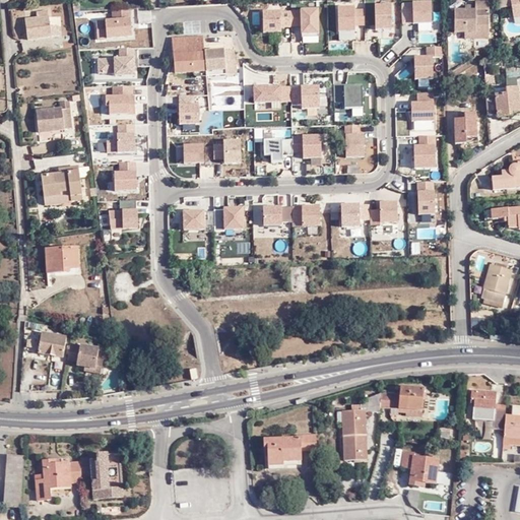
[(519,0),(511,0),(514,17),(519,16),(519,0)]
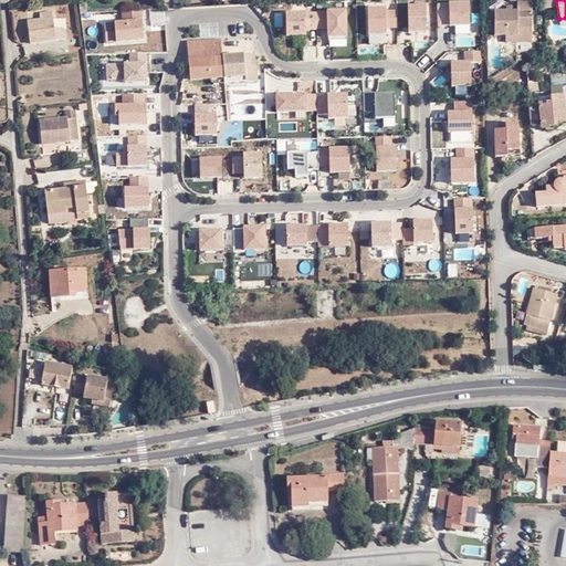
[(470,2),(437,3),(437,25),(471,24),(470,2)]
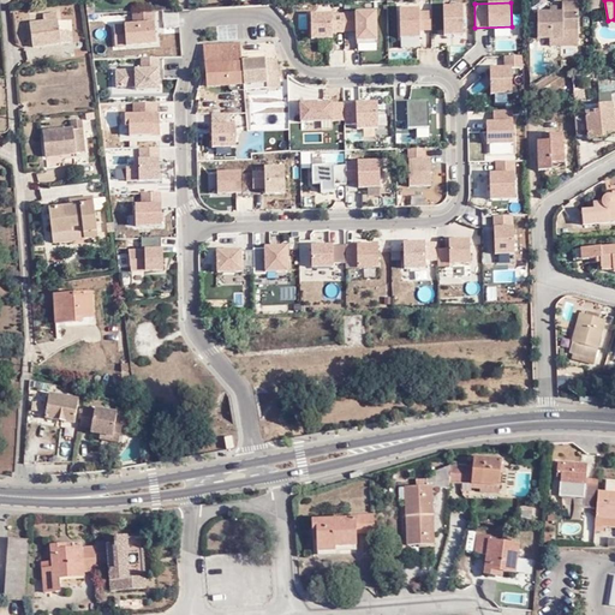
[(464,4),(443,4),(445,34),(465,34),(464,4)]
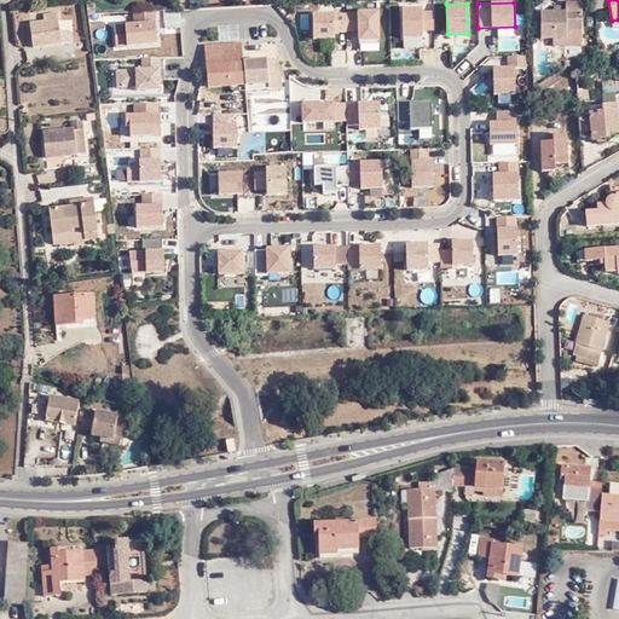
[(422,5),(404,7),(405,36),(423,35),(422,5)]
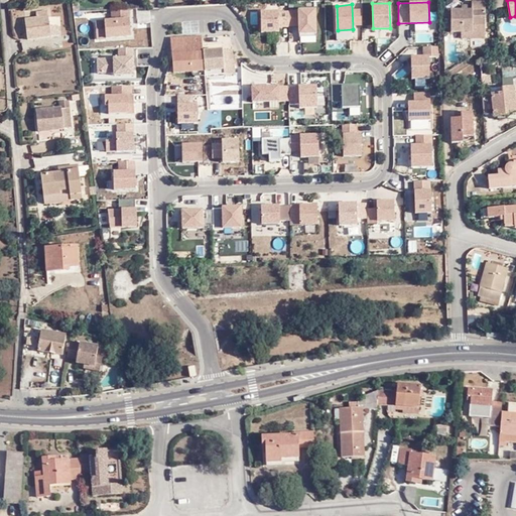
[(474,13),(464,13),(454,13),(454,34),(464,34),(475,34),(475,28),(488,28),(488,4),(474,4),(474,7),(474,13)]
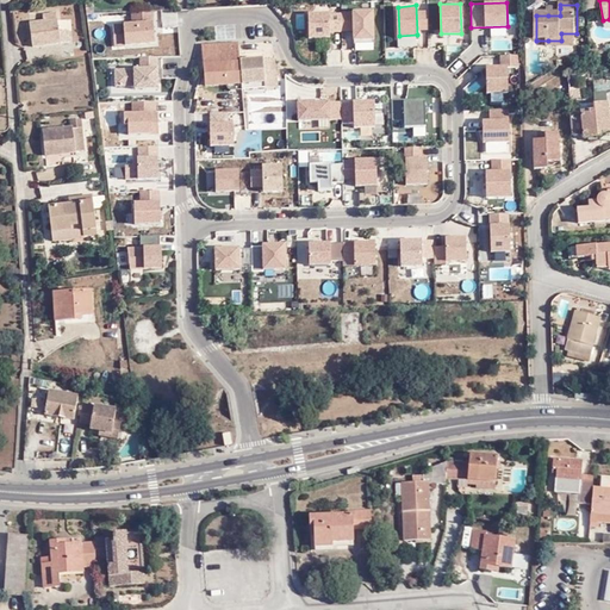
[(354,31),(354,38),(374,38),(373,8),(344,11),(344,31),(354,31)]
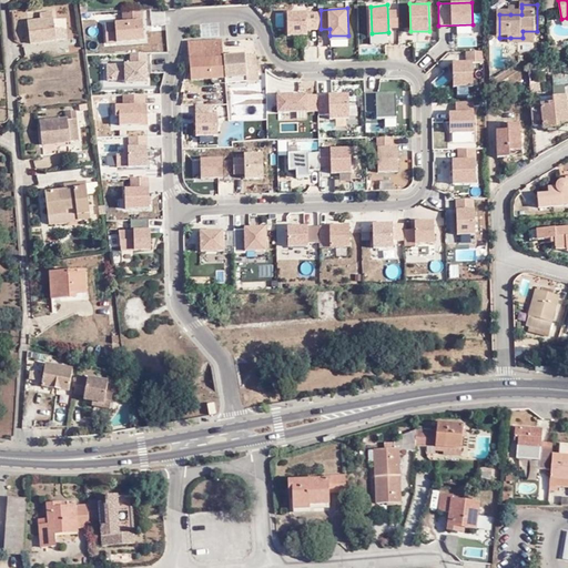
[(107,20),(108,46),(144,43),(143,10),(123,11),(124,20),(107,20)]
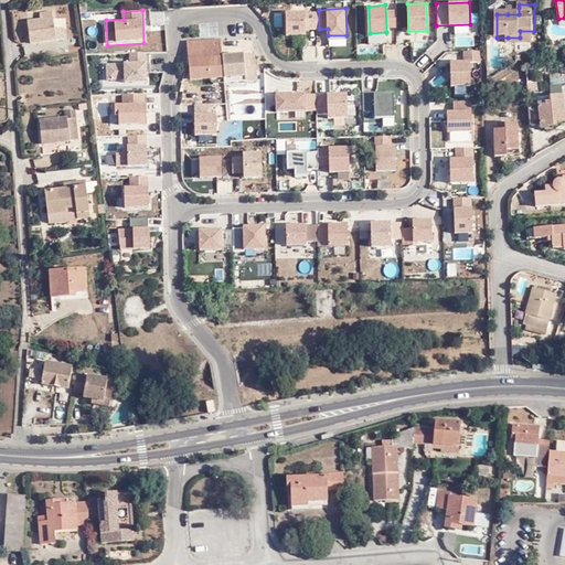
[(319,29),(319,10),(286,11),(287,34),(307,34),(307,30),(319,29)]
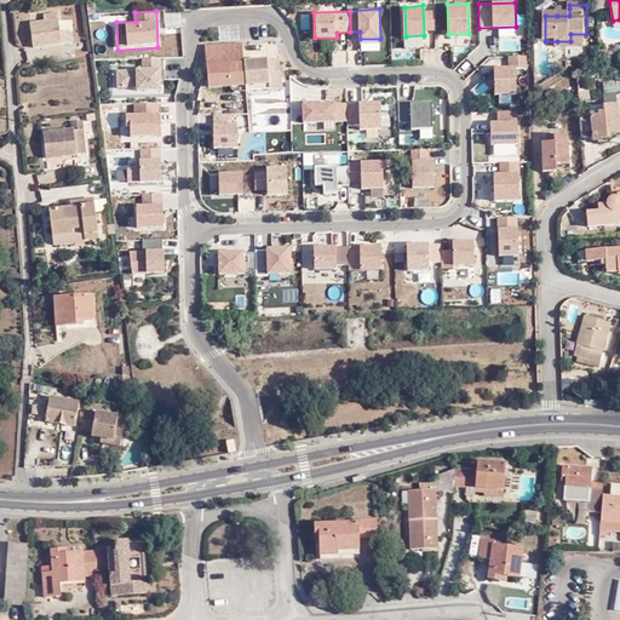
[(30,24),(34,49),(61,45),(61,44),(70,42),(69,30),(59,32),(57,12),(44,13),(44,23),(30,24)]
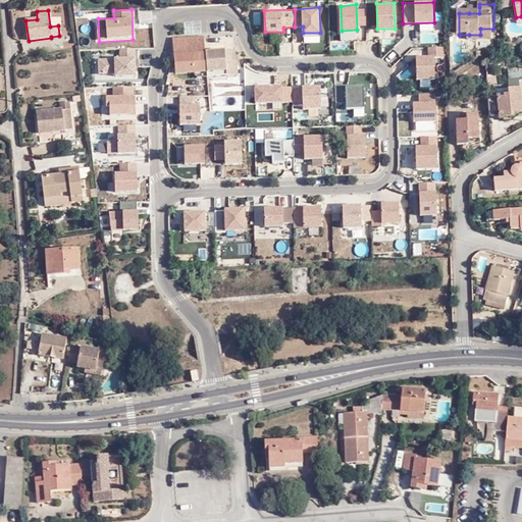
[(493,41),(493,29),(480,29),(480,35),(469,35),(469,41),(493,41)]
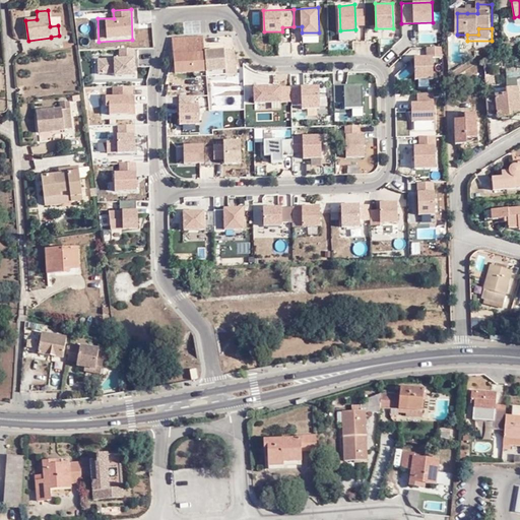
[(203,35),(173,37),(176,72),(226,68),(224,47),(205,49),(203,35)]
